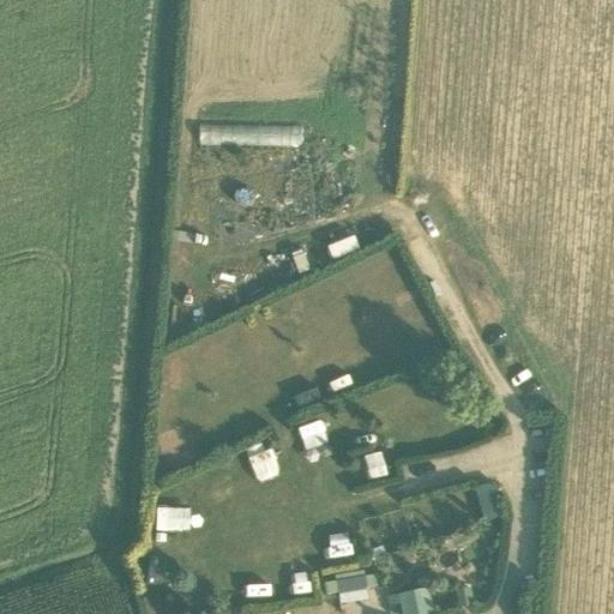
[(330,258),(359,251),(355,238),(327,245),(330,258)]
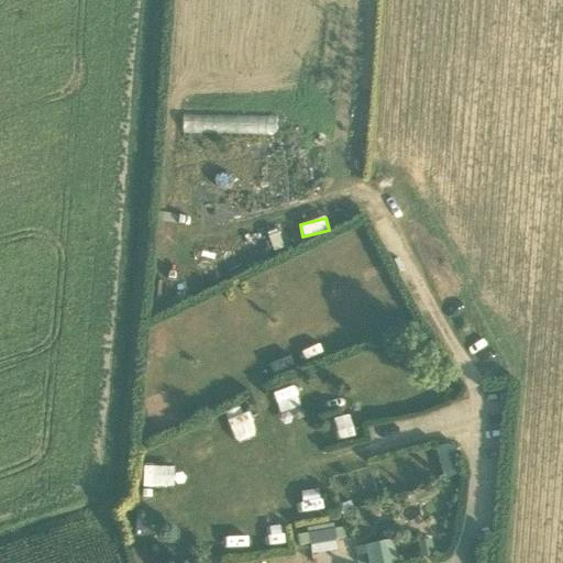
[(232,445),(253,440),(246,410),(225,415),(232,445)]
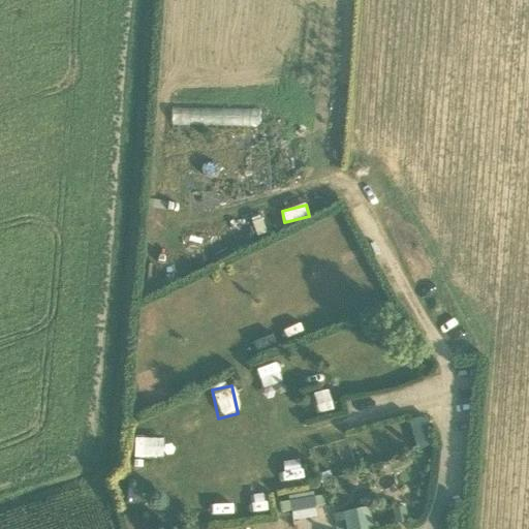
[(426,416),(408,423),(416,450),(434,444),(426,416)]
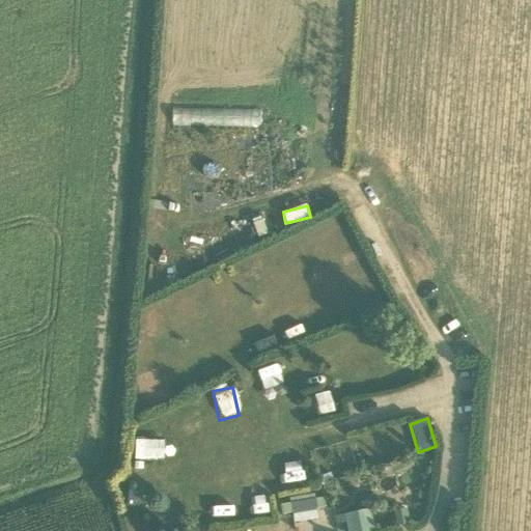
[(302,456),(282,459),(286,480),(306,477),(302,456)]
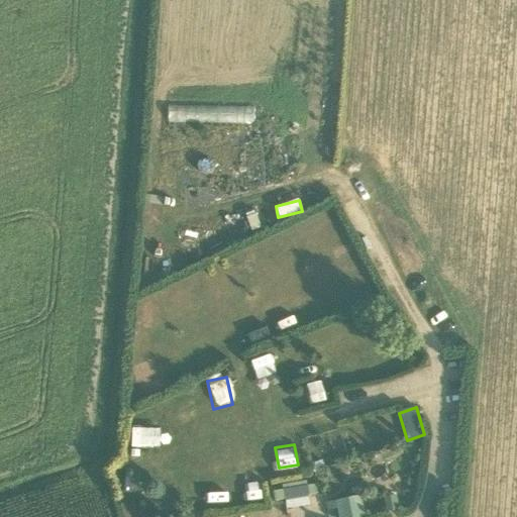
[(257,477),(239,478),(240,497),(257,496),(257,477)]
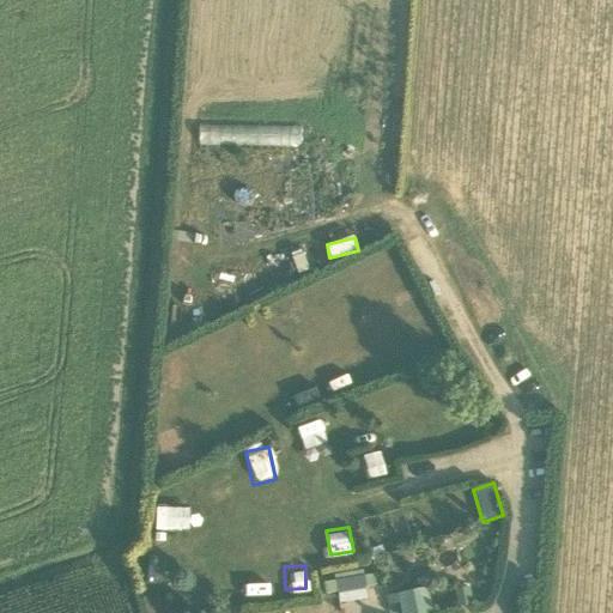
[(323,594),(338,593),(339,605),(364,601),(363,589),(376,588),(375,576),(363,577),(363,572),(332,576),(333,582),(321,583),(323,594)]
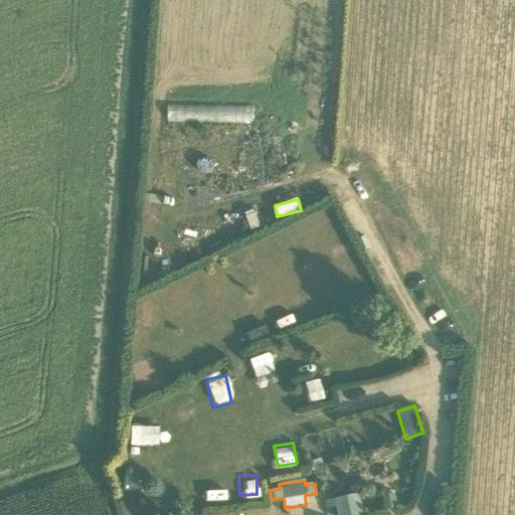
[(400,492),(371,498),(374,511),(403,505),(400,492)]
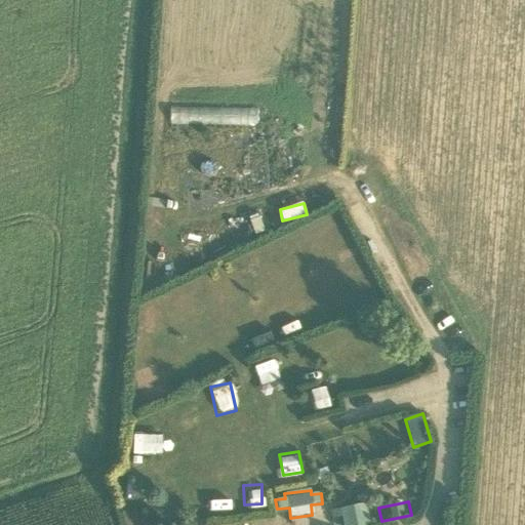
[(340,510),(340,511),(342,518),(342,524),(371,524),(367,503),(340,510)]
